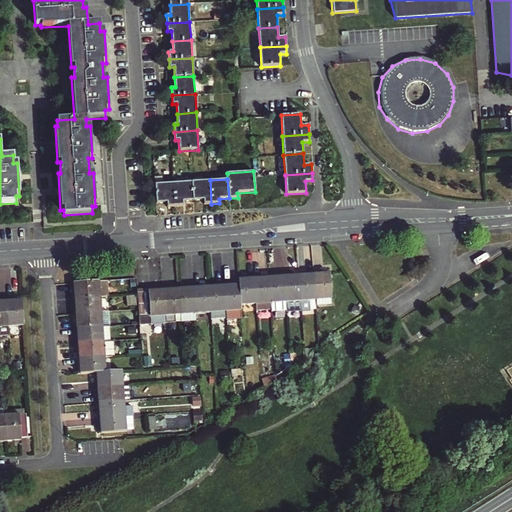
[(192,182),(193,200),(203,200),(204,204),(211,204),(210,180),(192,182)]
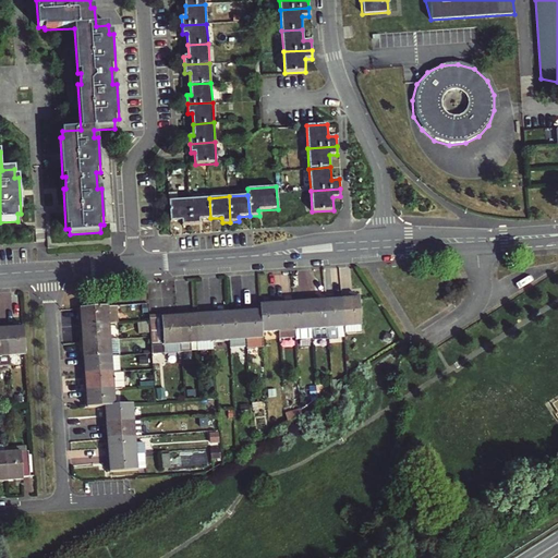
[(209,198),(189,199),(191,225),(199,223),(198,219),(210,218),(209,198)]
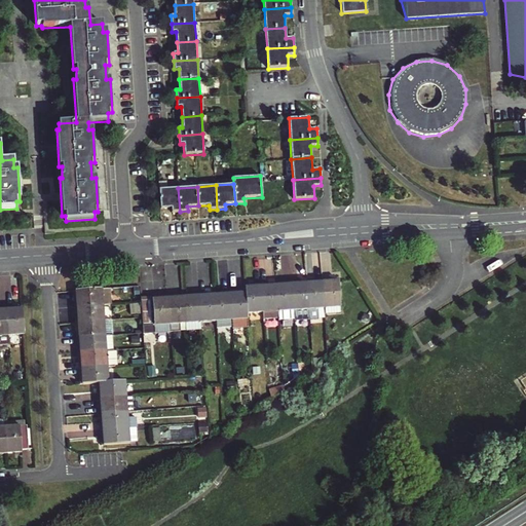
[(180,212),(178,188),(159,189),(160,208),(171,208),(172,212),(180,212)]
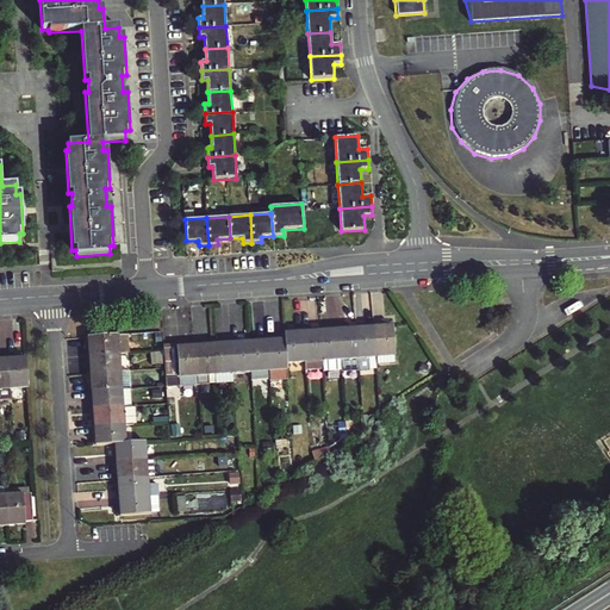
[(377,356),(377,363),(394,362),(392,325),(386,325),(386,323),(374,324),(377,356)]
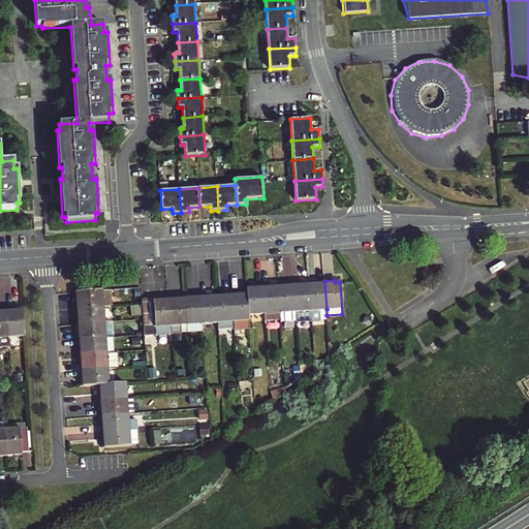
[(318,310),(327,309),(324,281),(314,281),(315,284),(309,284),(310,310),(311,316),(311,320),(319,320),(318,310)]
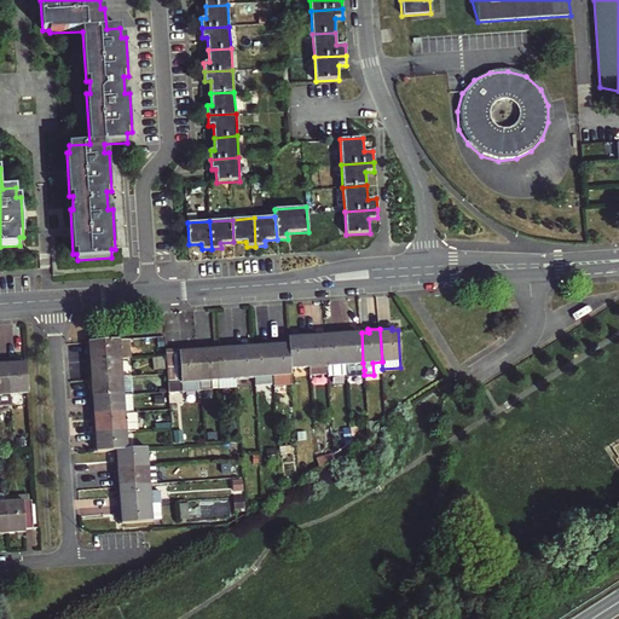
[(364,370),(363,363),(362,333),(354,334),(354,330),(341,331),(343,364),(345,372),(364,370)]
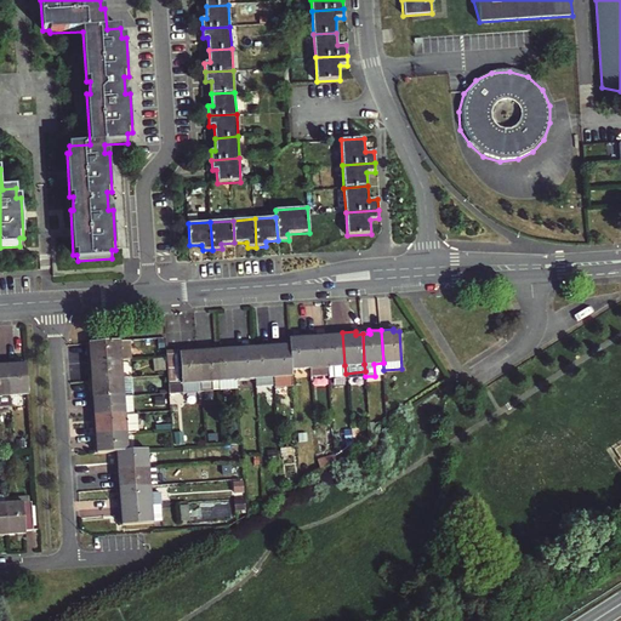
[(334,336),(326,336),(328,366),(345,365),(342,332),(332,332),(334,336)]
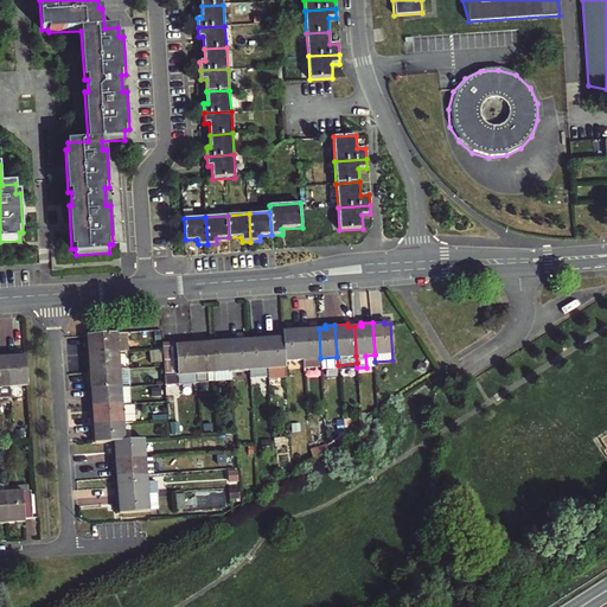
[(320,358),(319,328),(313,330),(312,326),(300,327),(302,360),(320,358)]
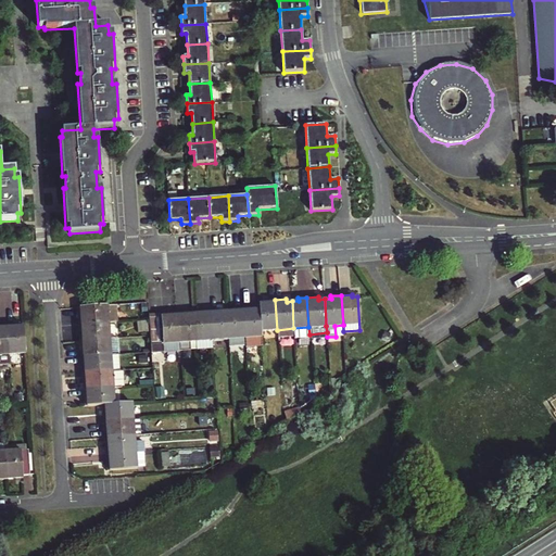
[(277,330),(275,300),(265,300),(265,303),(258,303),(260,310),(261,331),(277,330)]
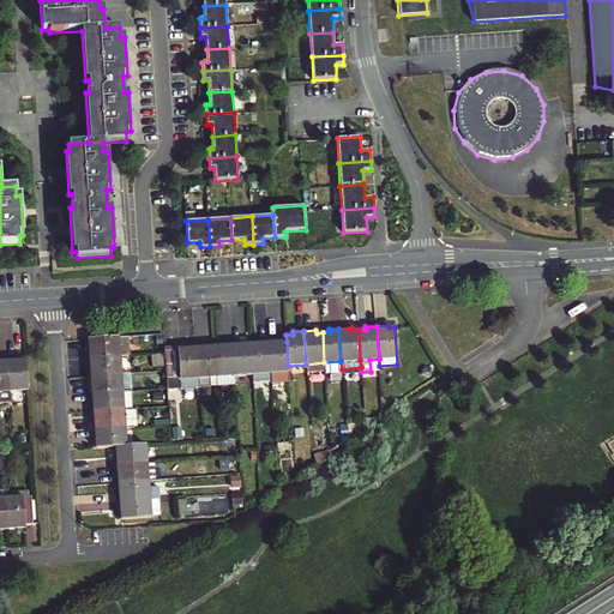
[(130,336),(89,339),(89,347),(86,347),(88,357),(121,355),(131,355),(130,336)]
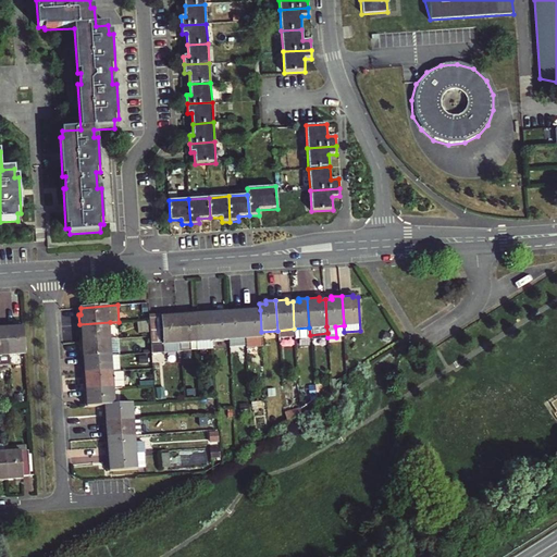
[(261,332),(260,310),(254,310),(254,308),(244,309),(246,338),(246,348),(262,347),(261,332)]
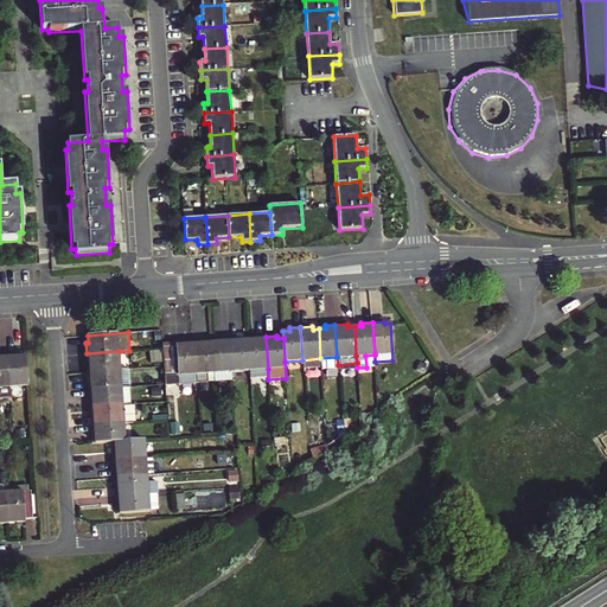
[(268,369),(266,337),(254,337),(254,339),(247,340),(249,370),(268,369)]
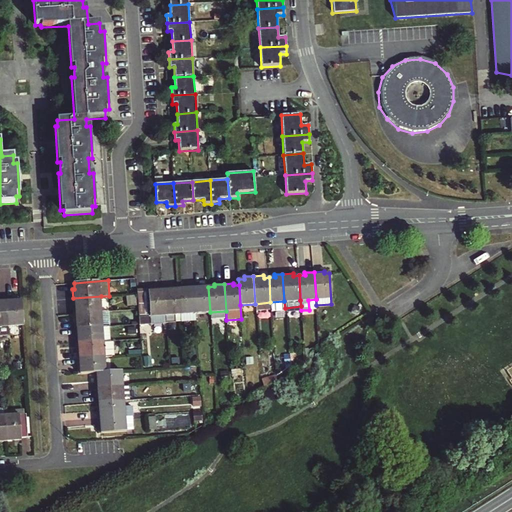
[(196,313),(193,285),(184,286),(184,288),(179,289),(181,314),(196,313)]
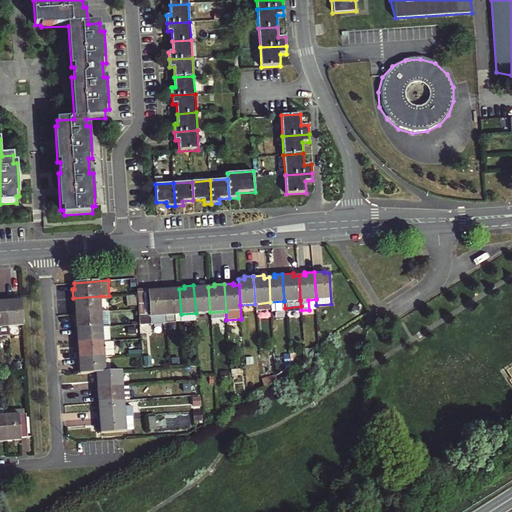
[(210,312),(208,287),(203,287),(203,285),(193,285),(196,313),(210,312)]
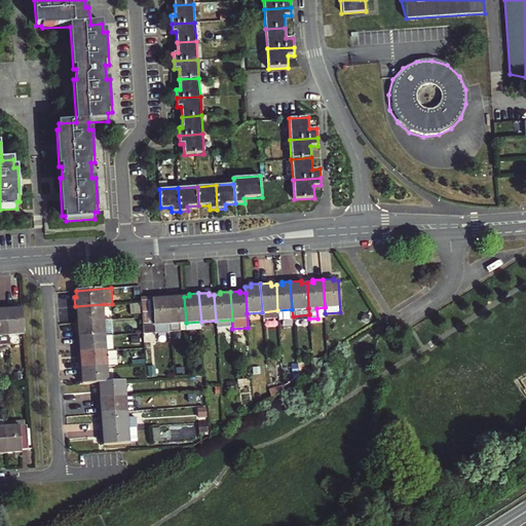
[(155,325),(171,324),(168,295),(158,296),(159,298),(153,299),(155,325)]
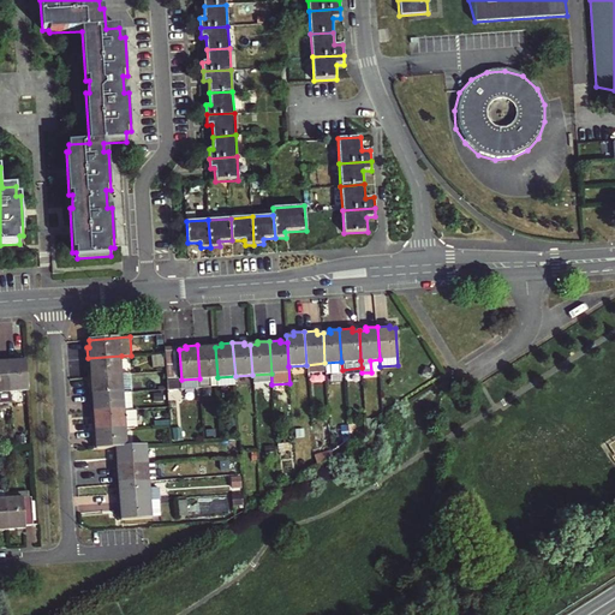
[(218,377),(215,347),(208,347),(208,345),(197,345),(199,378),(218,377)]
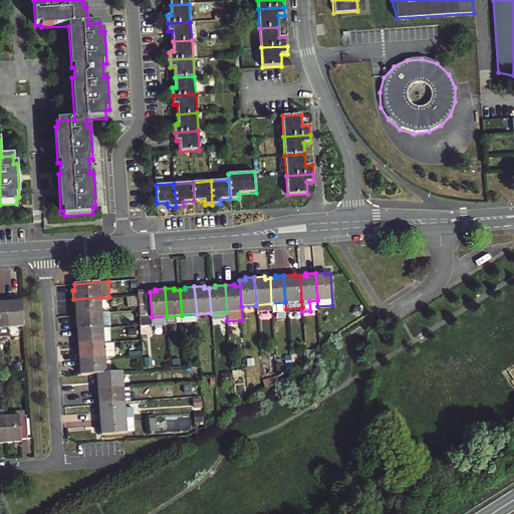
[(101,297),(73,299),(74,309),(76,309),(76,314),(102,312),(101,297)]
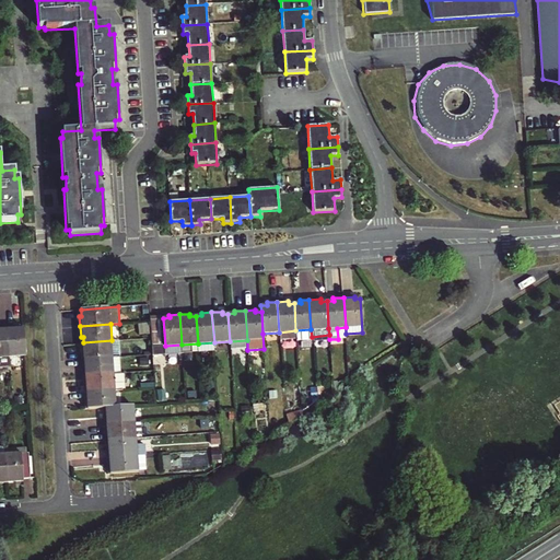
[(18,326),(7,327),(9,358),(26,357),(25,328),(18,329),(18,326)]
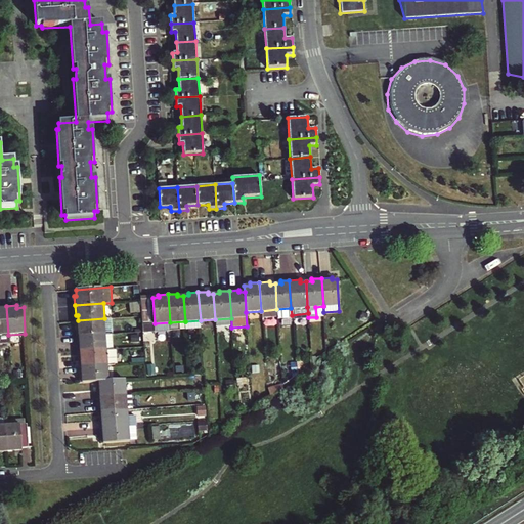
[(76,326),(77,336),(105,334),(104,318),(78,320),(79,326),(76,326)]
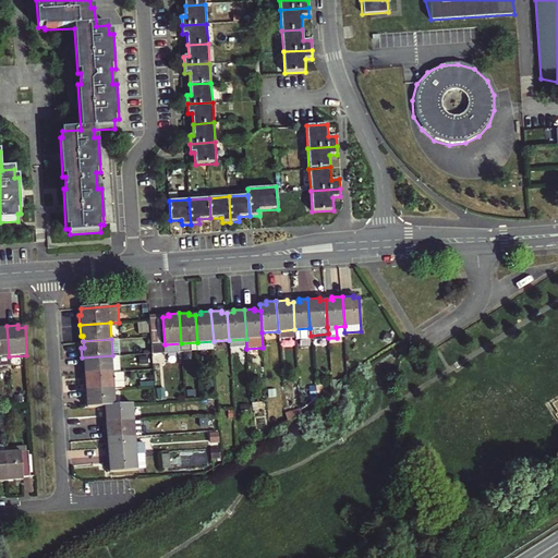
[(85,367),(85,374),(113,372),(112,355),(82,358),(83,367),(85,367)]
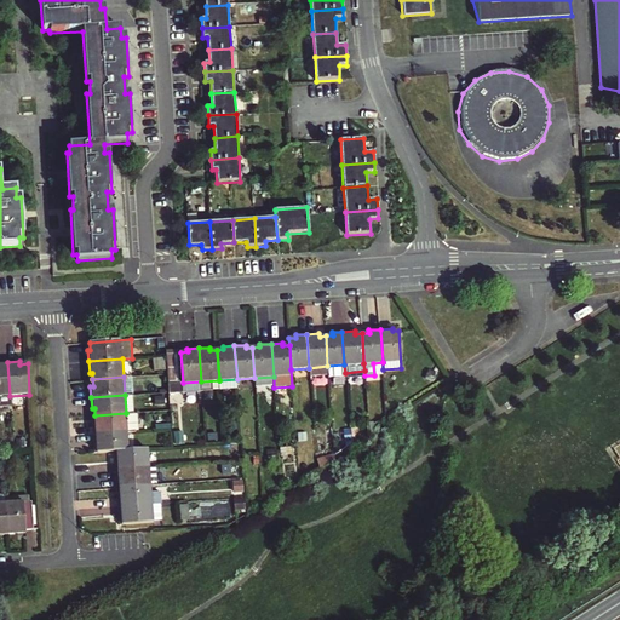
[(126,413),(95,415),(96,424),(93,424),(93,434),(127,431),(126,413)]
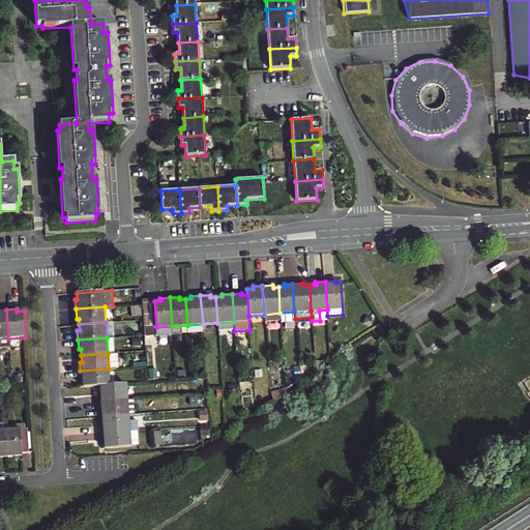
[(109,369),(80,371),(81,381),(83,380),(84,387),(100,386),(110,385),(109,369)]
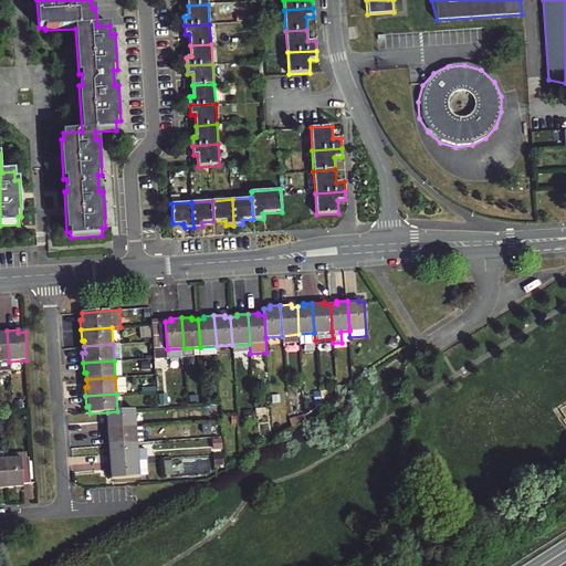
[(325,409),(344,397),(343,394),(336,397),(322,405),(324,409),(325,409)]
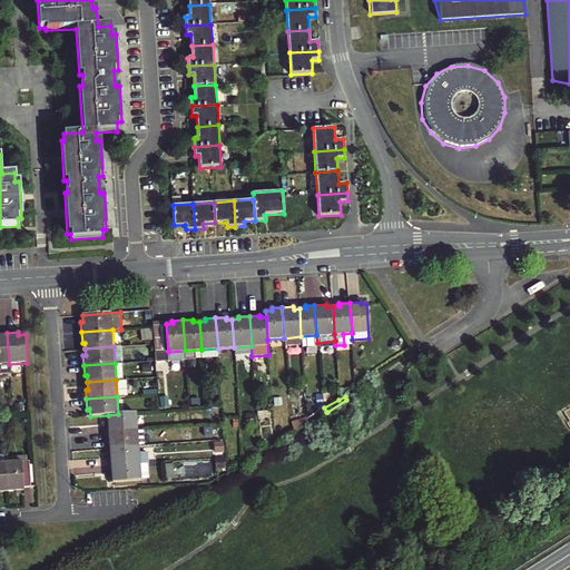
[(106,422),(106,432),(137,430),(136,413),(118,414),(108,415),(108,422),(106,422)]
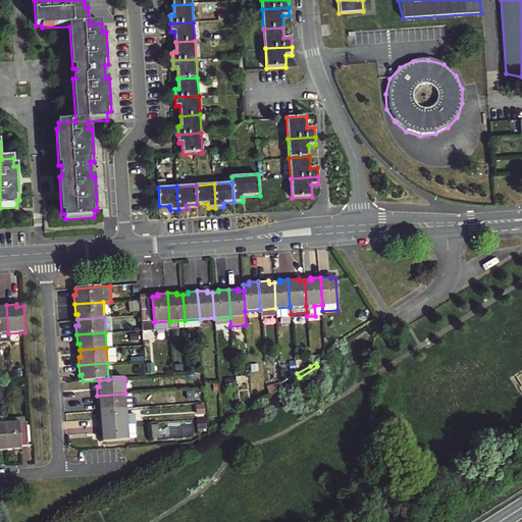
[(267,385),(268,397),(281,388),(281,383),(267,385)]
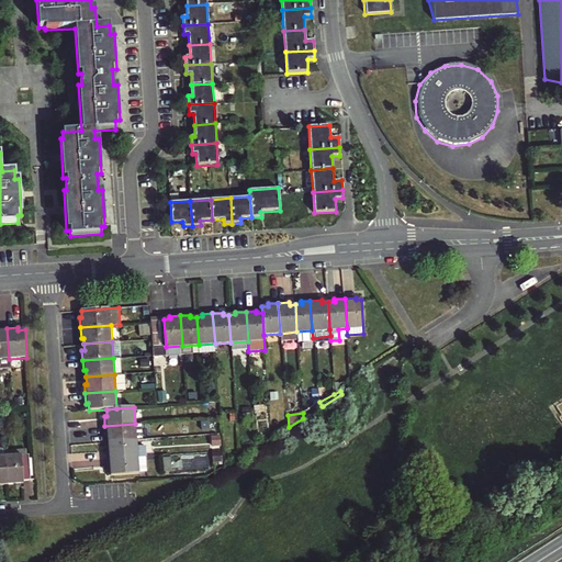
[(135,424),(104,426),(105,436),(108,436),(109,441),(136,440),(135,424)]
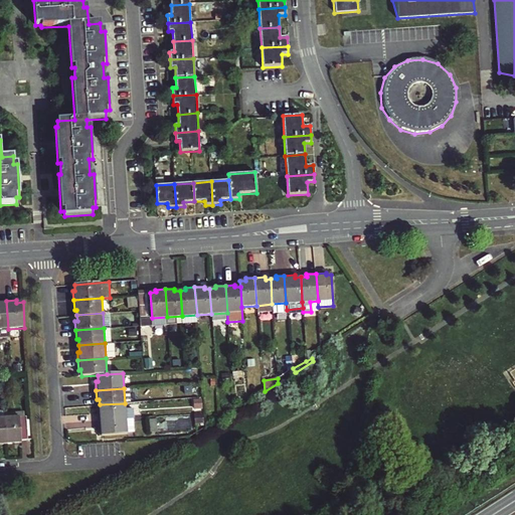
[(202,397),(194,398),(195,407),(202,407),(202,397)]
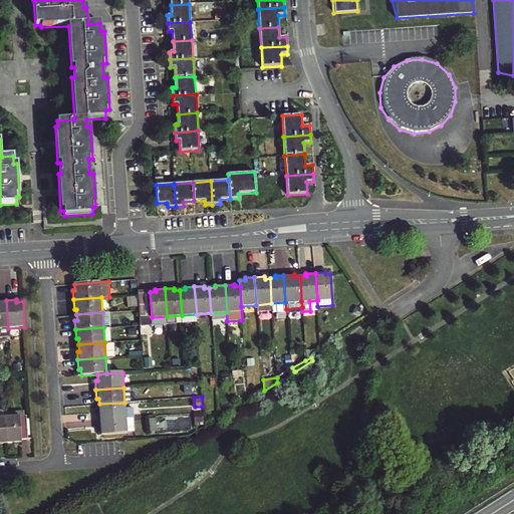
[(124,403),(99,404),(99,410),(97,410),(97,420),(134,418),(133,402),(124,403)]
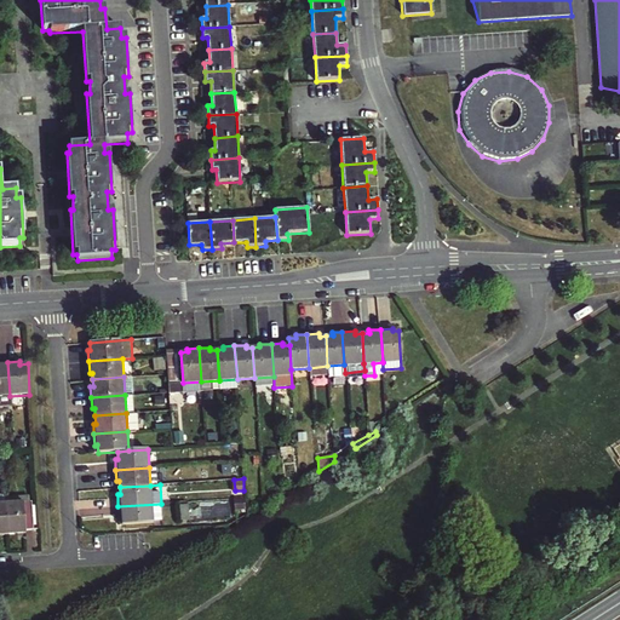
[(33,506),(32,497),(5,498),(6,504),(24,501),(24,507),(33,506)]
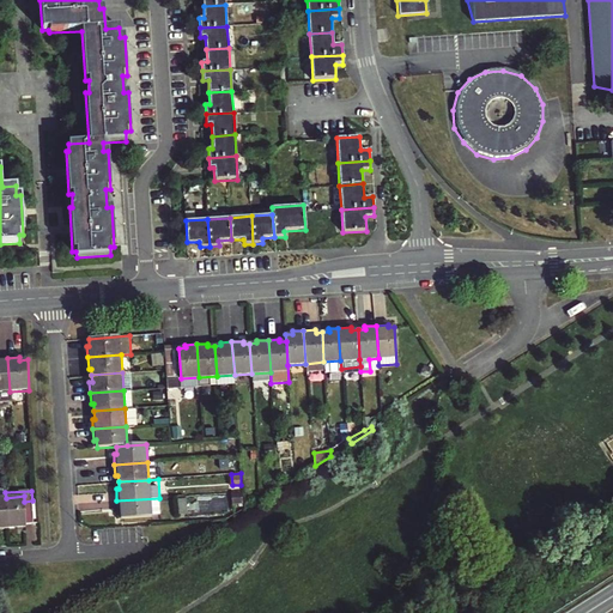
[(32,501),(24,502),(24,496),(6,498),(7,528),(26,527),(26,525),(34,523),(32,501)]
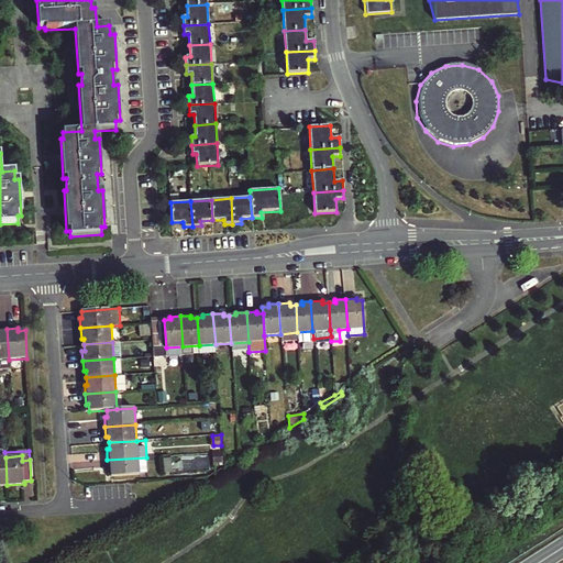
[(146,457),(107,460),(108,471),(111,471),(111,476),(140,474),(140,472),(147,472),(146,457)]
